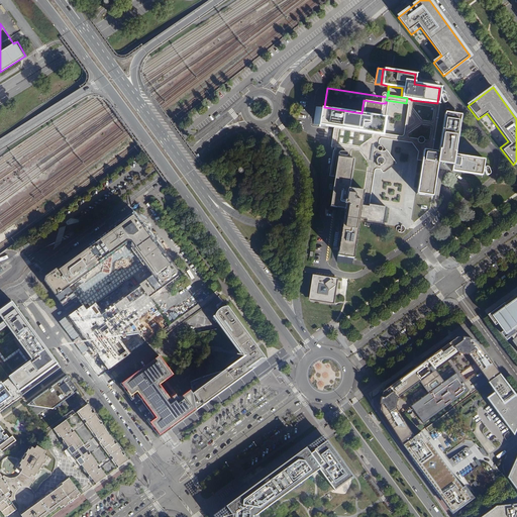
[(411,99),(407,98),(406,103),(401,135),(405,136),(406,126),(407,126),(411,100),(411,99)]
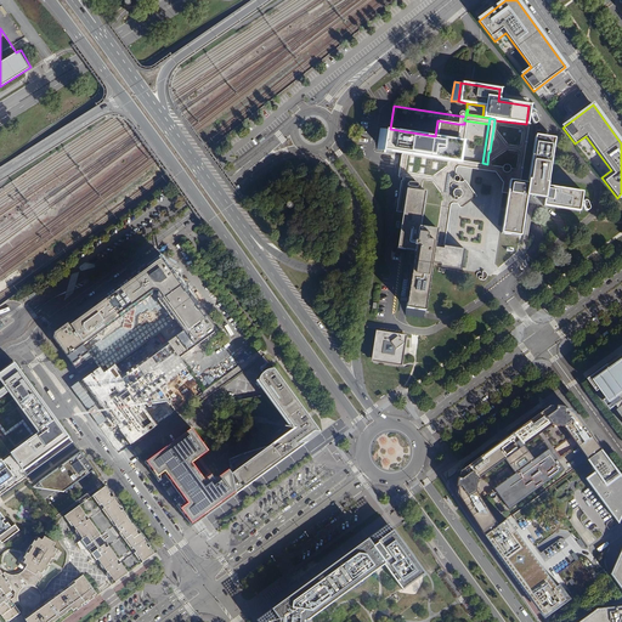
[(435,136),(456,139),(458,124),(437,120),(435,136)]
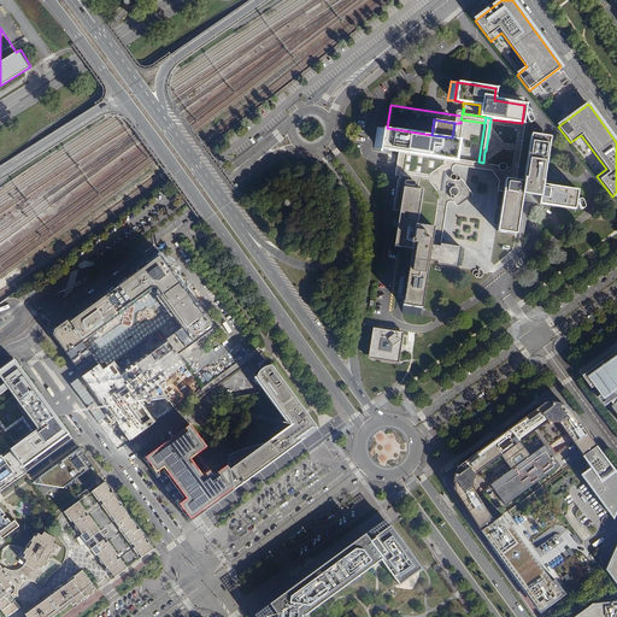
[(529,135),(530,135),(532,125),(522,123),(491,119),(486,151),(485,151),(483,163),(506,166),(504,178),(522,181),(529,135)]
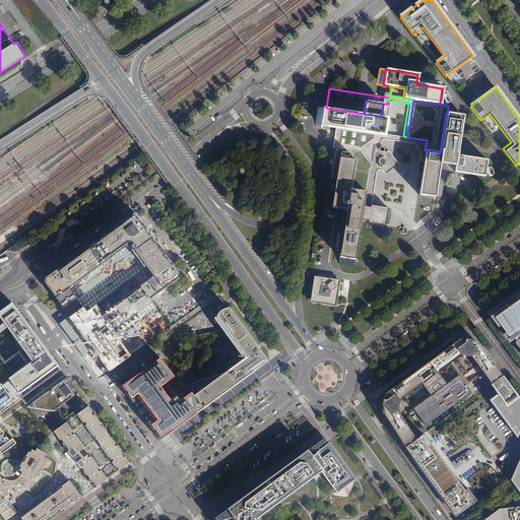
[(314,124),(320,125),(323,107),(316,106),(314,124)]
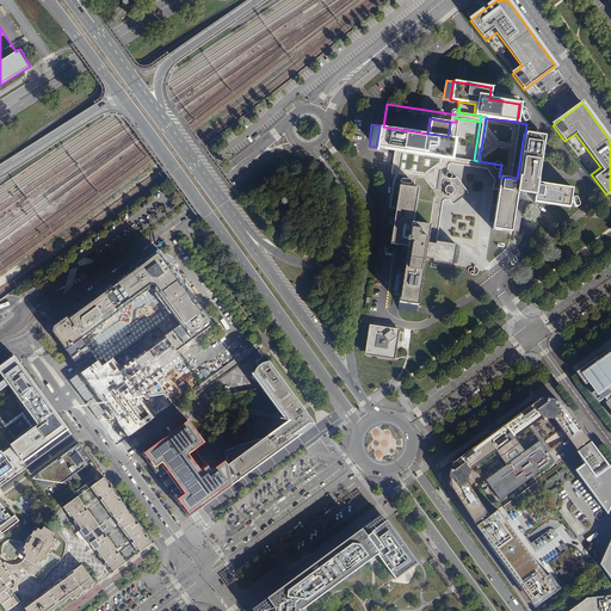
[(376,147),(394,149),(444,158),(448,136),(427,134),(383,127),(380,125),(376,147)]
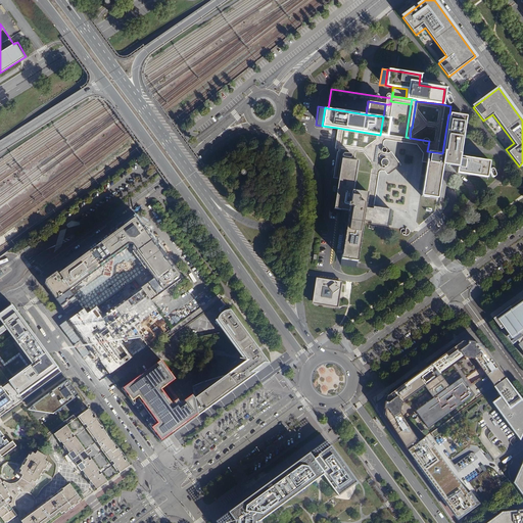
[(440,164),(441,164),(457,168),(459,156),(465,116),(449,114),(448,114),(442,153),(440,164)]
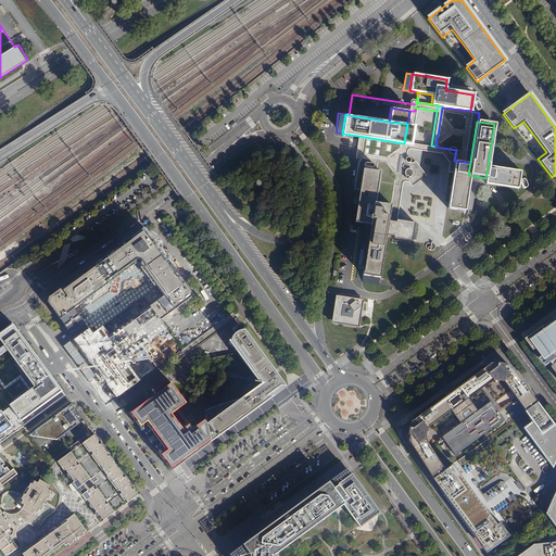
[(404,143),(358,136),(355,158),(358,158),(354,189),(358,189),(363,168),(379,171),(375,202),(392,205),(401,154),(403,152),(404,143)]
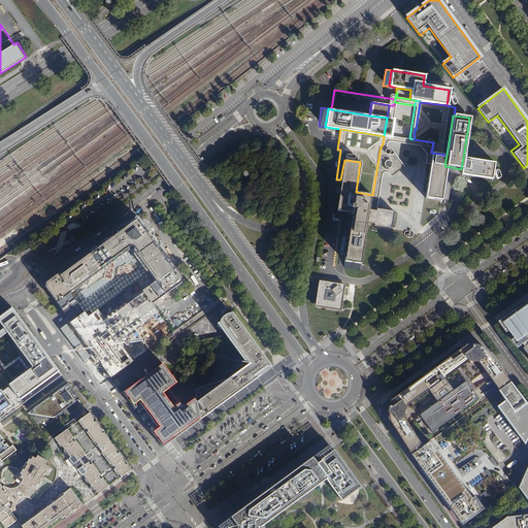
[(389,135),(389,137),(388,141),(409,144),(409,138),(389,135)]
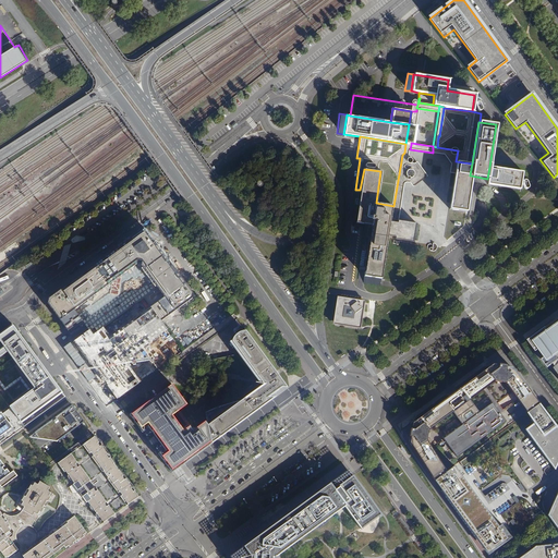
[(411,145),(405,144),(404,153),(402,155),(393,206),(392,213),(391,213),(390,221),(398,222),(398,220),(400,206),(404,180),(408,160),(410,149),(411,145)]
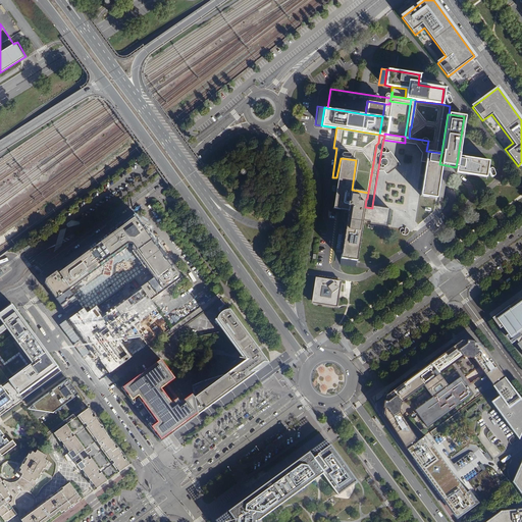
[(409,138),(405,137),(405,143),(417,145),(421,150),(419,160),(424,161),(426,151),(428,141),(409,138)]
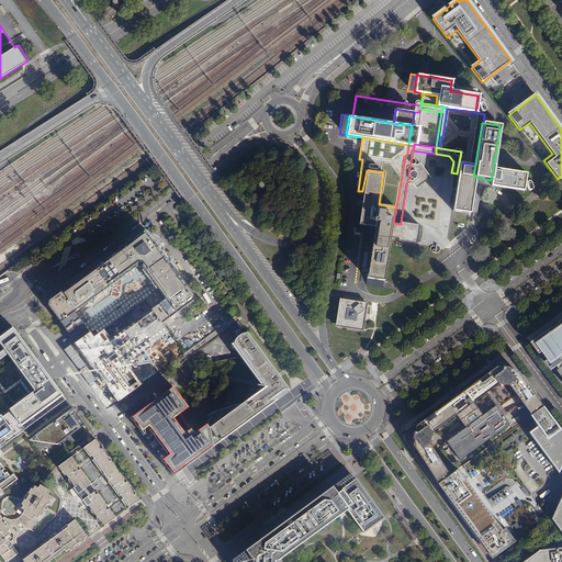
[(417,163),(411,161),(407,181),(414,182),(416,187),(431,176),(420,160),(417,163)]
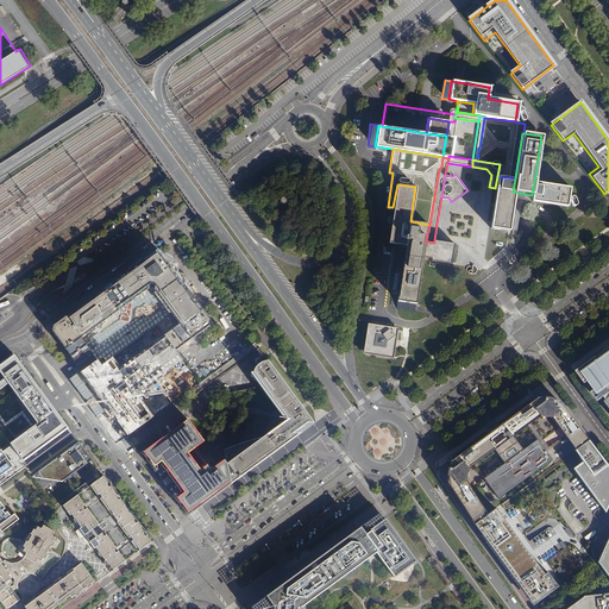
[(515,179),(497,176),(495,188),(489,227),(508,231),(514,192),(513,192),(515,179)]
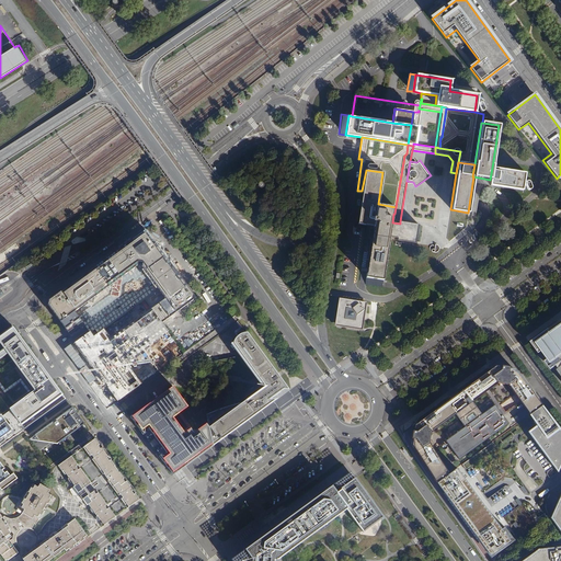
[(524,173),(492,168),(490,180),(489,185),(521,191),(524,173)]
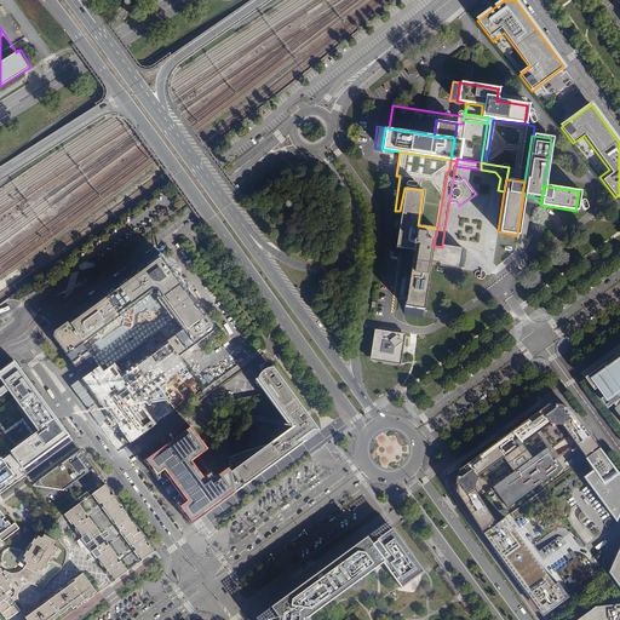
[(395,247),(412,250),(414,235),(417,235),(418,225),(423,190),(405,188),(400,211),(395,247)]
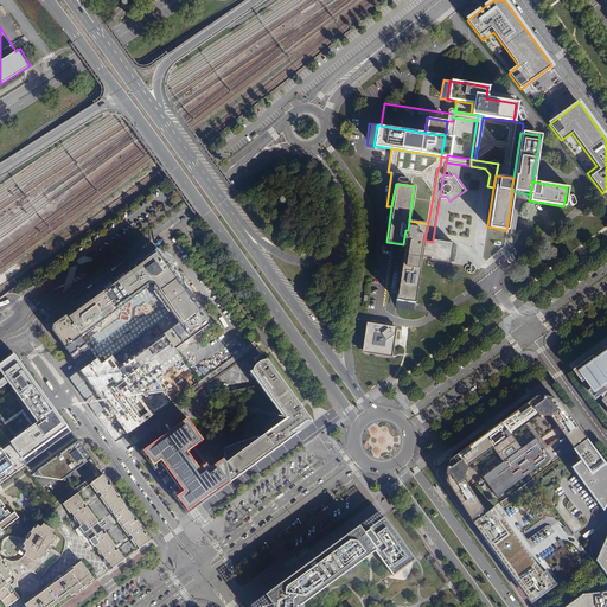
[(395,300),(414,304),(421,256),(425,241),(426,231),(427,231),(428,224),(409,221),(408,230),(406,230),(403,244),(395,300)]
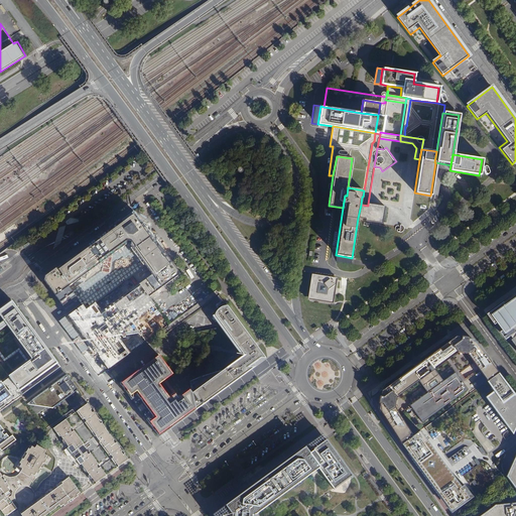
[(361,205),(358,218),(365,220),(365,221),(382,224),(385,207),(368,204),(368,206),(361,205)]
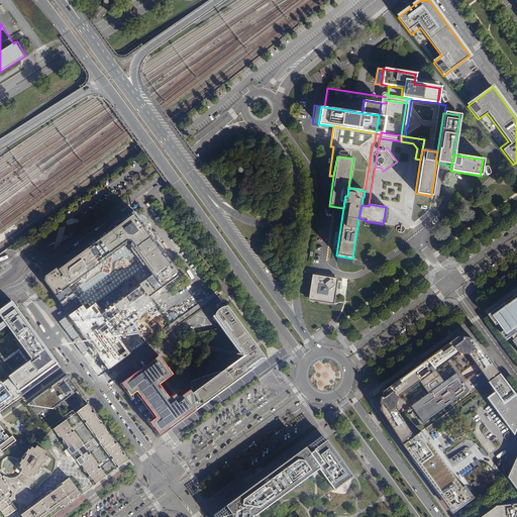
[(137,279),(148,294),(150,297),(180,276),(180,272),(134,211),(116,224),(117,226),(106,233),(105,232),(99,237),(101,239),(96,242),(94,240),(46,276),(45,280),(63,303),(76,293),(71,287),(94,269),(119,269),(124,275),(128,276),(140,268),(144,274),(137,279)]
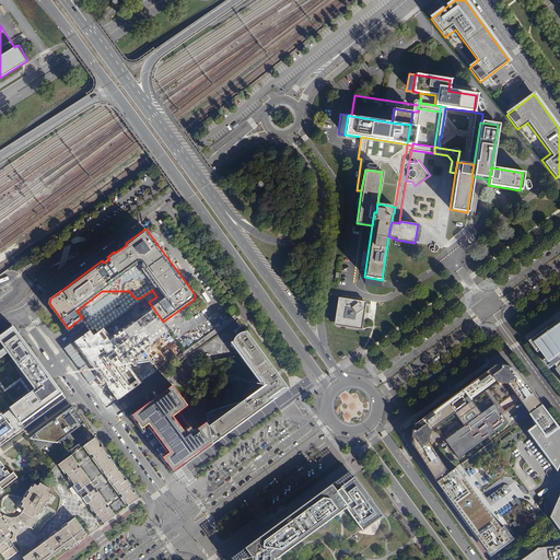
[(127,245),(126,243),(114,252),(115,253),(127,245)]
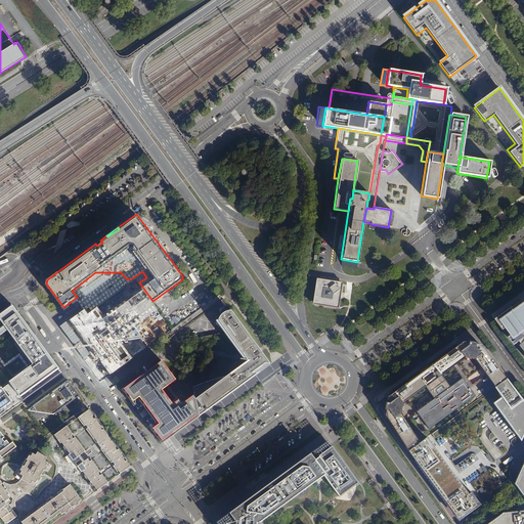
[(356,267),(357,262),(341,259),(340,265),(347,266),(356,267)]
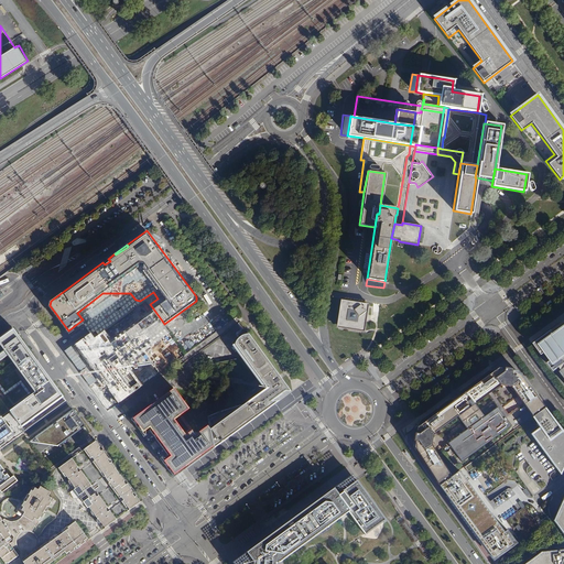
[(162,321),(150,304),(158,299),(153,292),(140,301),(136,300),(130,293),(102,293),(77,313),(83,320),(68,331),(82,349),(87,345),(86,344),(89,342),(90,343),(96,338),(101,345),(101,346),(104,345),(104,343),(109,339),(109,336),(115,333),(116,334),(117,335),(120,333),(119,332),(120,329),(137,317),(139,317),(145,313),(154,326),(162,321)]
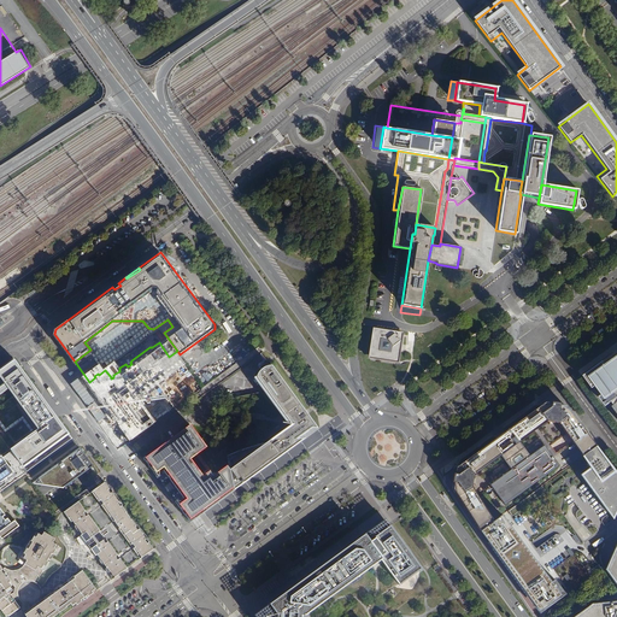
[(400,334),(374,330),(369,356),(397,360),(398,350),(400,334)]
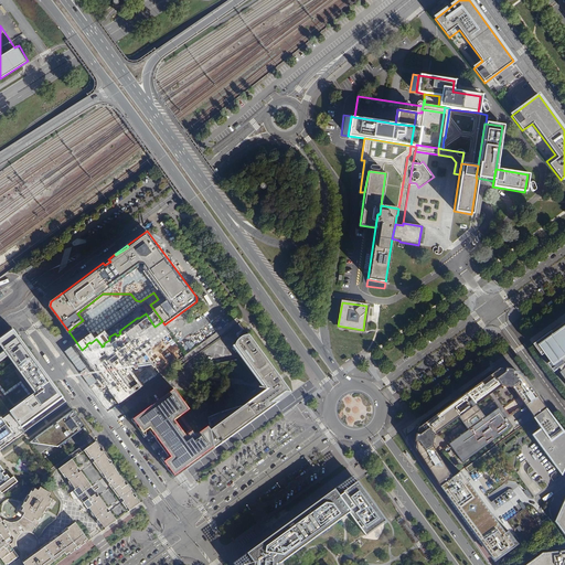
[(87,345),(82,350),(121,402),(184,355),(164,324),(162,321),(155,327),(146,313),(139,318),(137,318),(120,330),(119,332),(120,333),(117,336),(116,334),(115,333),(109,337),(109,340),(104,343),(104,345),(102,347),(102,345),(96,339),(91,343),(89,342),(86,344),(87,345)]
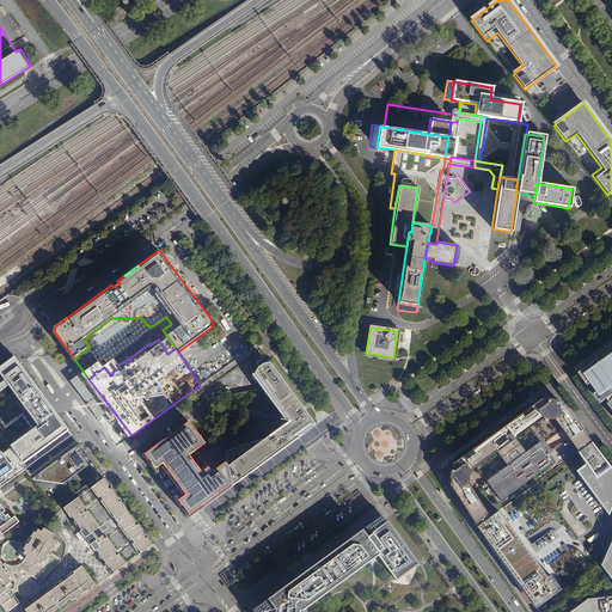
[(611,348),(611,353),(610,354),(609,352),(597,360),(595,360),(579,372),(588,385),(594,380),(601,389),(595,393),(601,402),(605,401),(607,403),(606,404),(611,411),(611,348)]
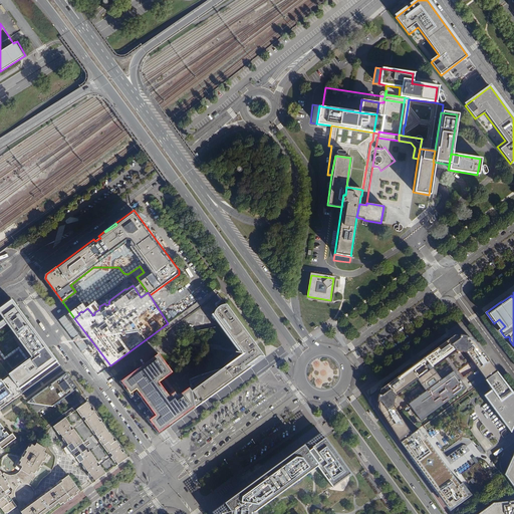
[(191,393),(200,404),(227,383),(263,357),(219,298),(212,298),(204,303),(200,310),(230,353),(189,381),(191,393)]
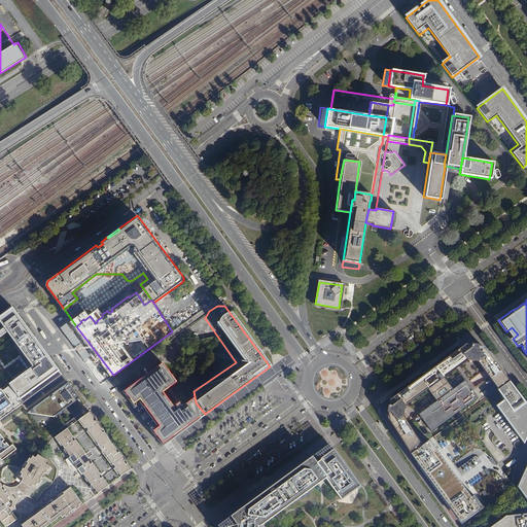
[(0,419),(61,374),(39,344),(12,307),(0,315),(0,419)]
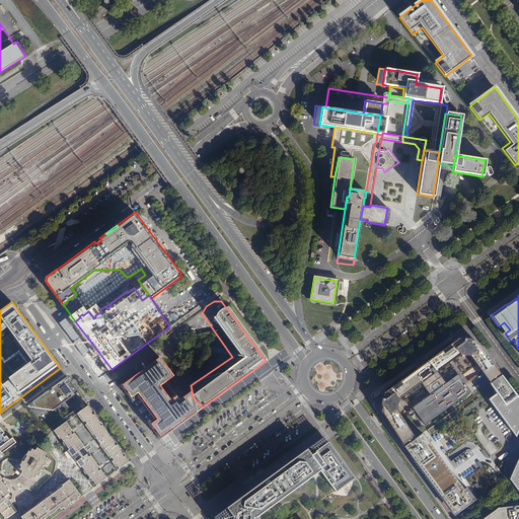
[(420,370),(422,372),(420,373),(417,369),(387,390),(390,395),(389,395),(388,399),(381,398),(380,405),(387,408),(386,411),(387,412),(383,415),(403,447),(415,439),(395,411),(397,399),(421,383),(429,394),(412,406),(424,425),(470,391),(458,374),(446,383),(437,371),(461,355),(469,356),(476,365),(488,357),(479,346),(474,349),(474,348),(470,347),(471,340),(464,339),(462,346),(459,346),(458,347),(454,342),(424,364),(427,368),(425,369),(424,367),(422,368),(420,370)]
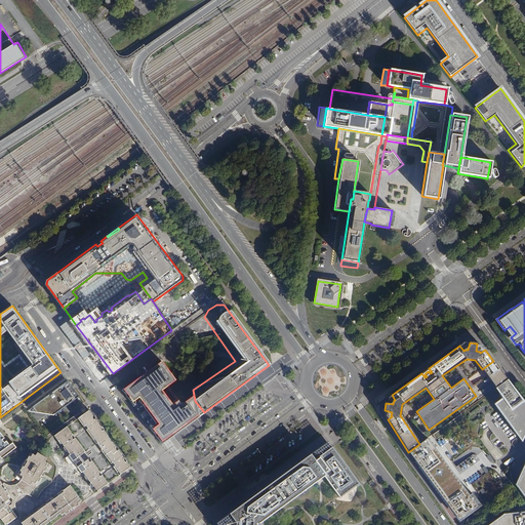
[(498,368),(493,361),(482,369),(490,381),(494,378),(493,375),(494,371),(498,368)]
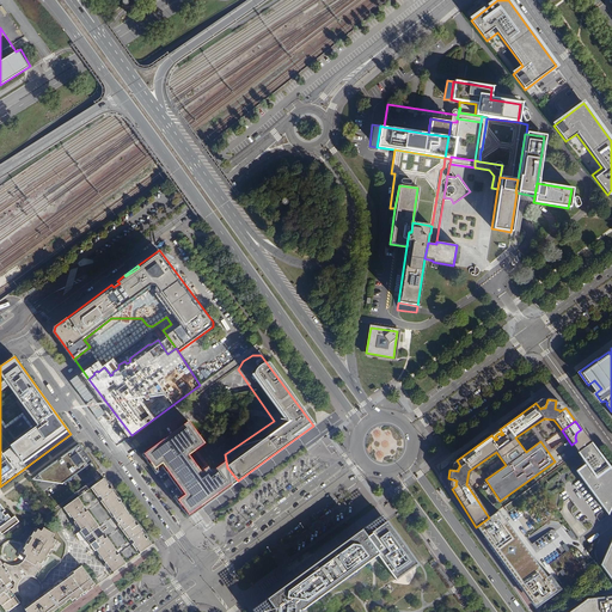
[(238,481),(227,467),(226,465),(222,461),(209,471),(206,466),(200,471),(187,454),(202,442),(187,422),(144,453),(154,466),(161,461),(184,494),(178,499),(196,522),(244,490),(238,481)]
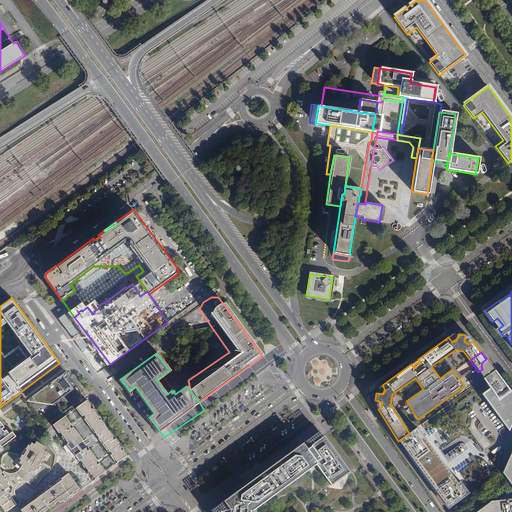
[(495,371),(486,359),(482,362),(481,366),(482,369),(478,372),(483,379),(495,371)]
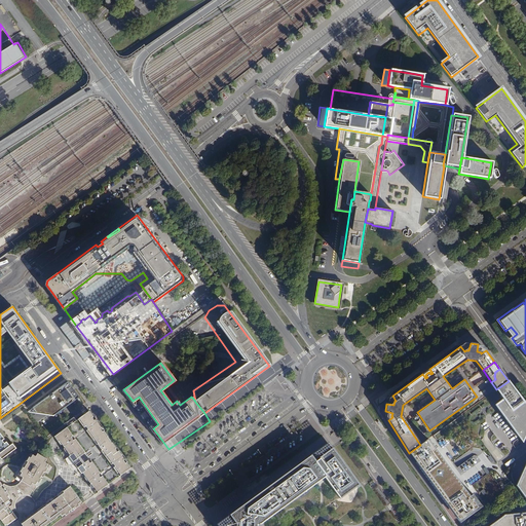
[(496,406),(522,443),(525,435),(525,406),(509,381),(496,389),(503,400),(496,406)]
